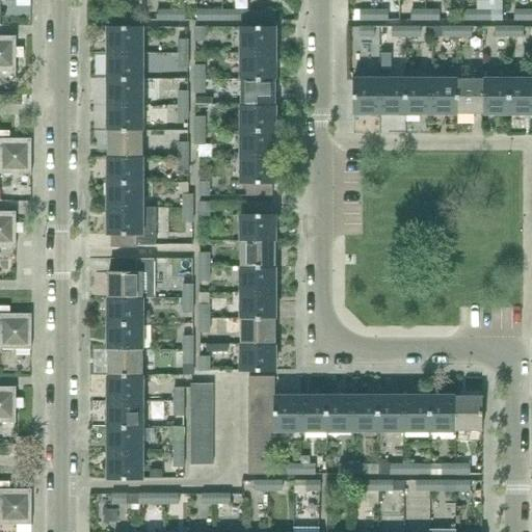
[(118,21),(133,21),(133,10),(118,11),(118,21)]
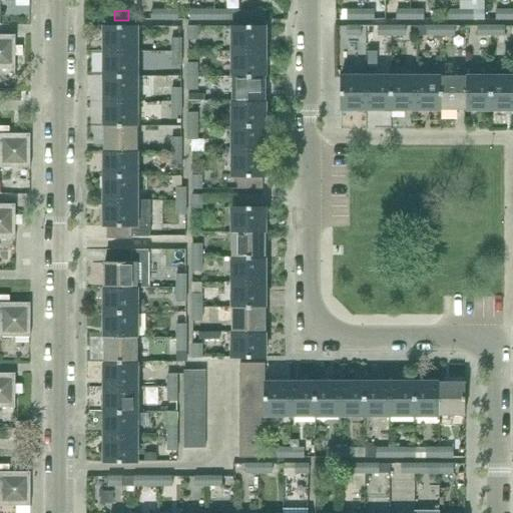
[(164,11),(164,20),(178,20),(178,10),(164,11)]
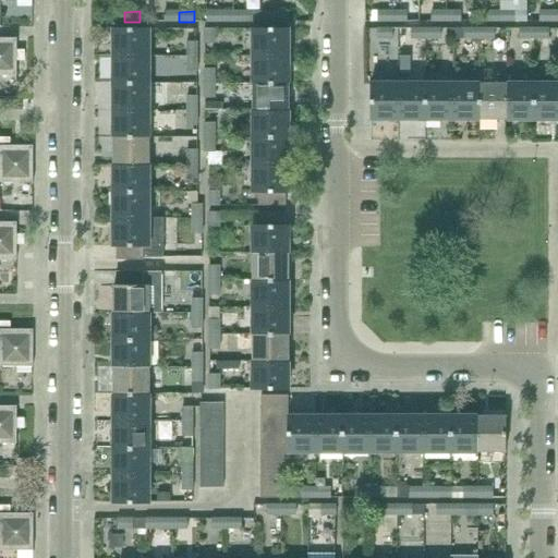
[(392,22),(392,11),(377,11),(377,22),(392,22)]
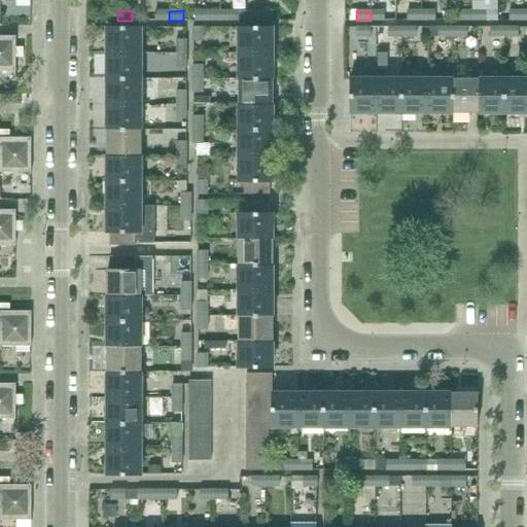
[(371,10),(371,21),(384,21),(384,11),(371,10)]
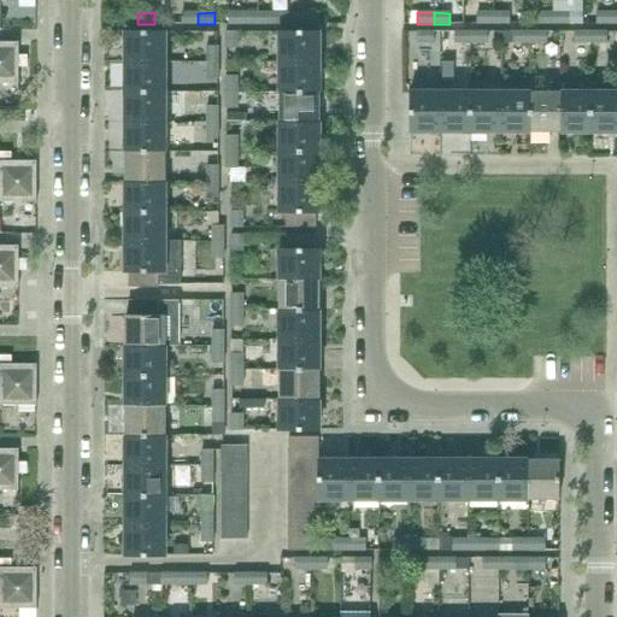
[(182,24),(198,24),(198,13),(182,13),(182,24)]
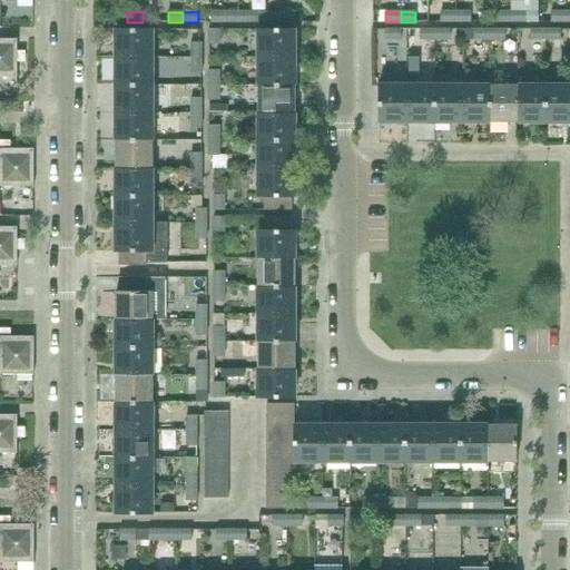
[(239,22),(239,12),(224,12),(223,22),(239,22)]
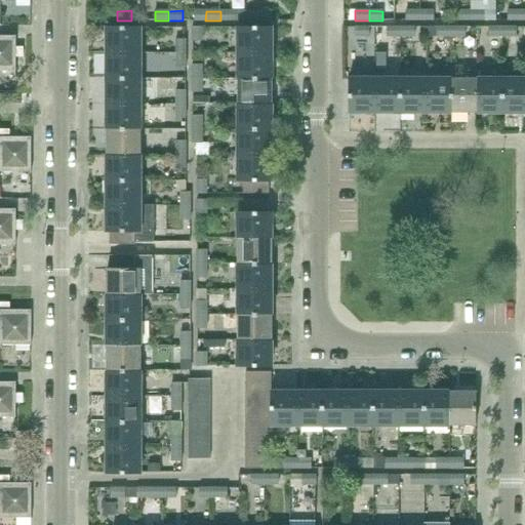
[(220,11),(220,21),(233,21),(233,11),(220,11)]
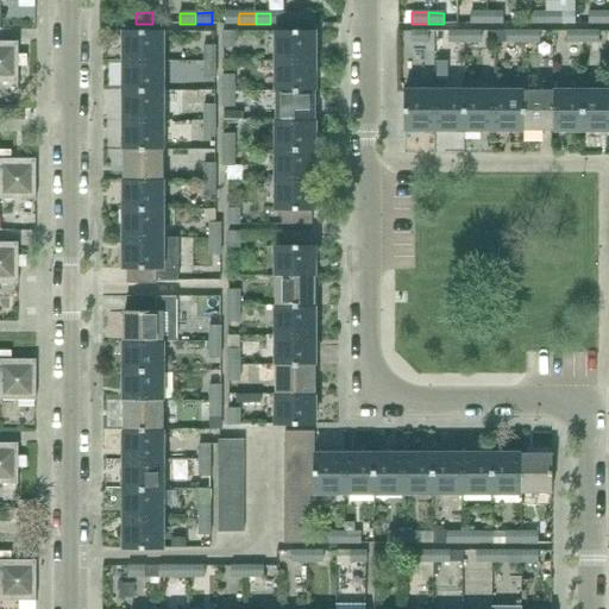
[(314,24),(314,13),(299,13),(299,24),(314,24)]
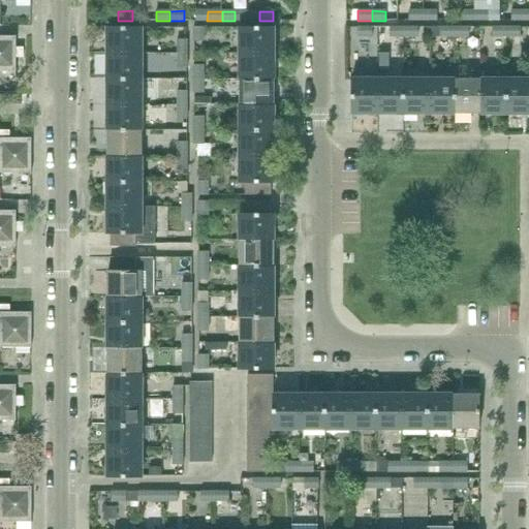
[(409,21),(424,21),(424,11),(409,11),(409,21)]
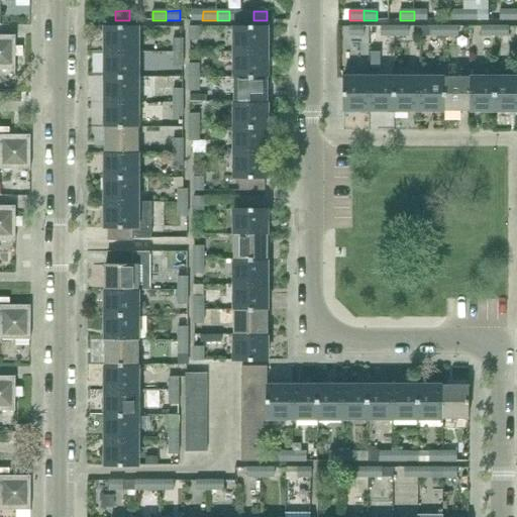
[(414,11),(414,20),(427,20),(427,11),(414,11)]
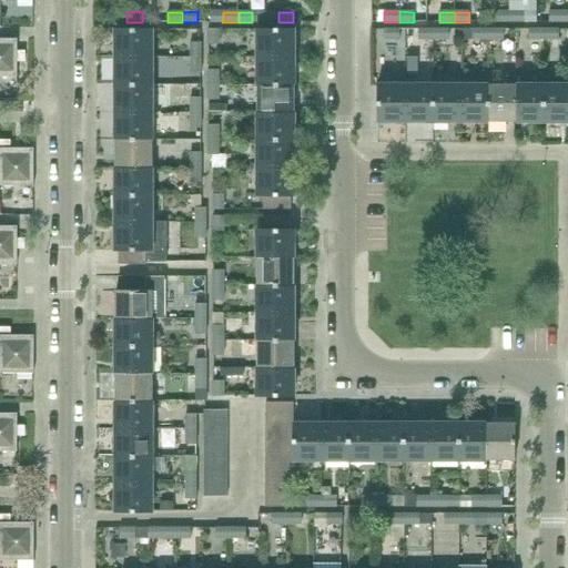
[(508,23),(508,12),(495,12),(495,22),(508,23)]
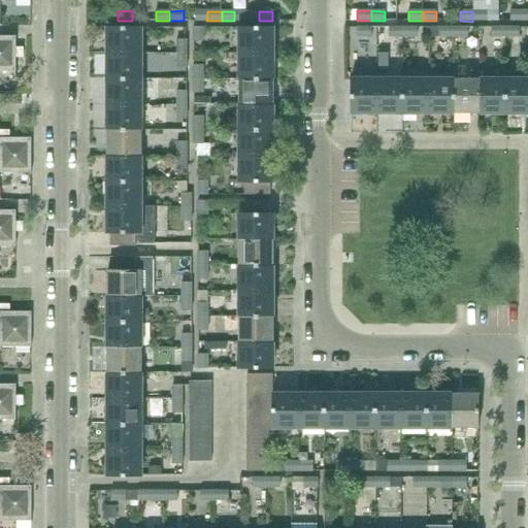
[(472,11),(472,22),(487,22),(487,11),(472,11)]
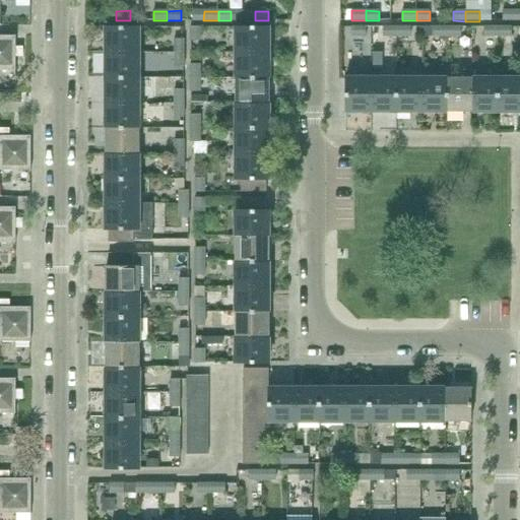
[(503,20),(516,20),(516,11),(503,11),(503,20)]
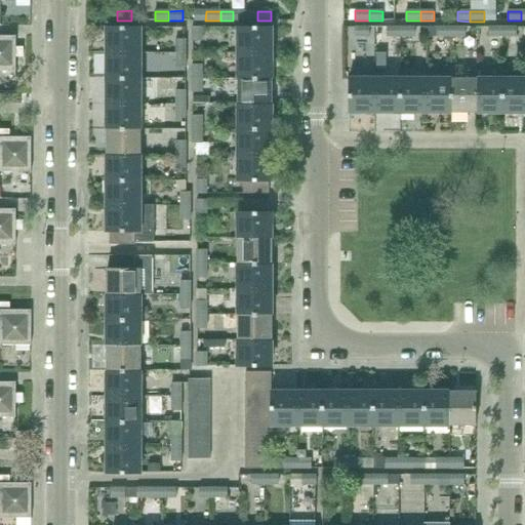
[(139,54),(139,27),(107,27),(107,53),(139,54)]
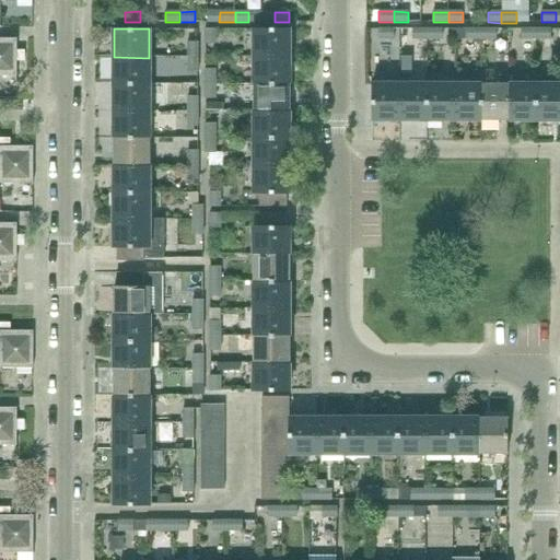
[(289,57),(289,28),(254,28),(254,57),(289,57)]
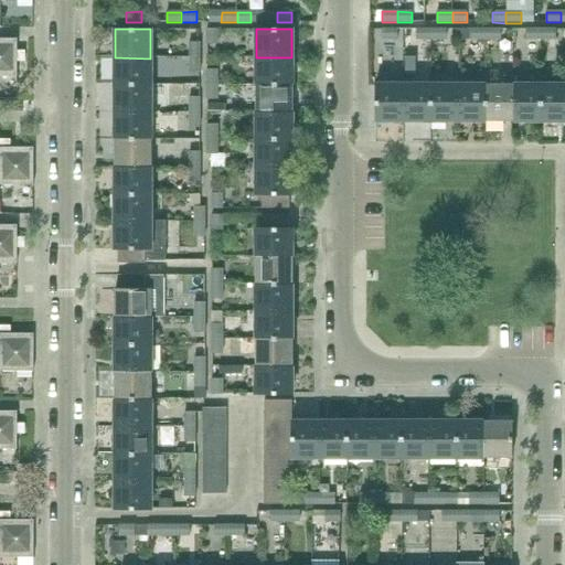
[(397,40),(397,30),(397,29),(382,29),(382,40),(397,40)]
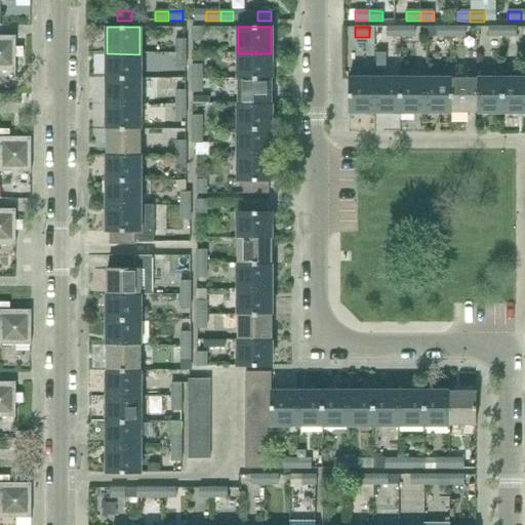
[(202,42),(202,28),(192,28),(192,42),(202,42)]
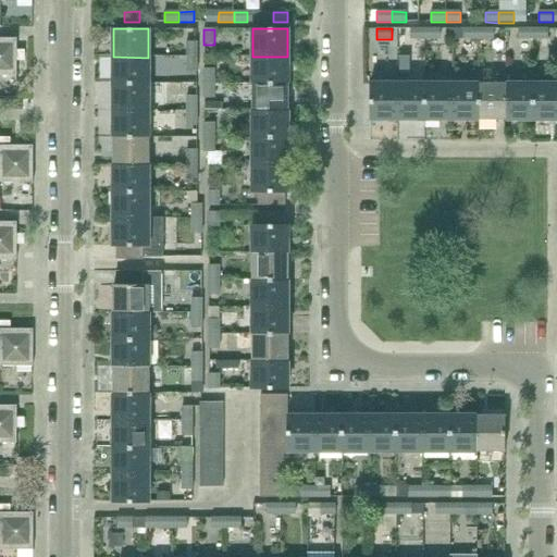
[(411,39),(425,39),(425,29),(411,29),(411,39)]
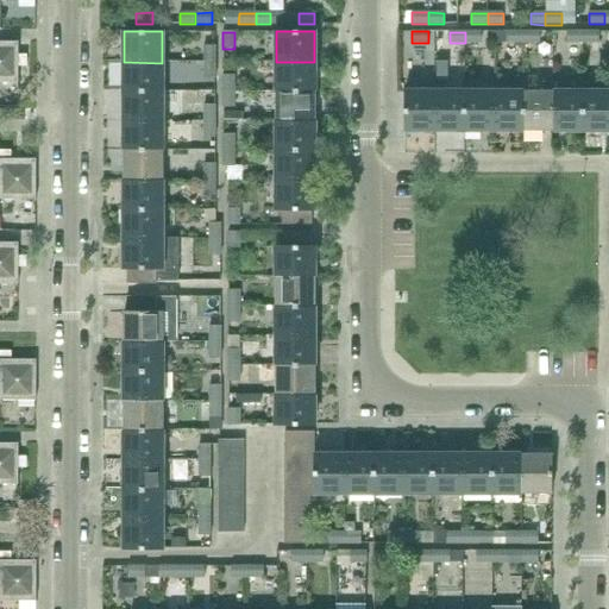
[(465,32),(465,43),(481,43),(481,32),(465,32)]
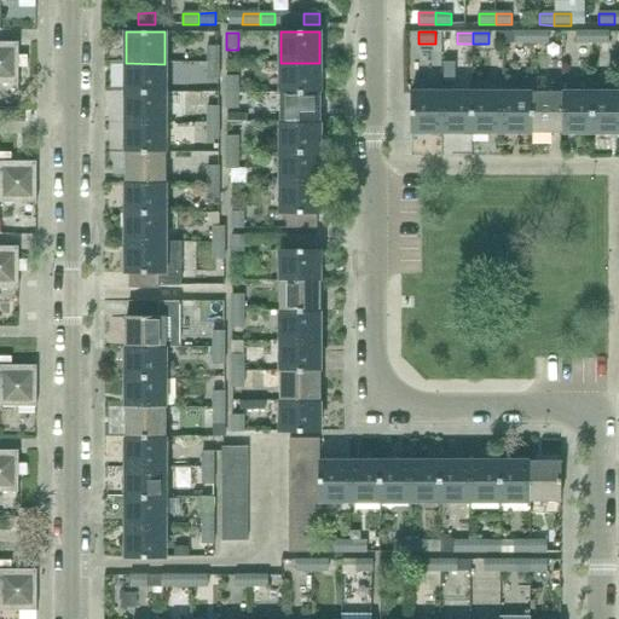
[(533,44),(533,33),(516,33),(516,44),(533,44)]
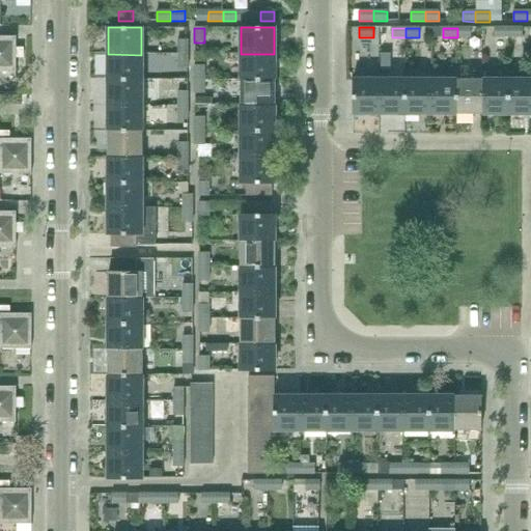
[(457,28),(457,37),(471,37),(471,28),(457,28)]
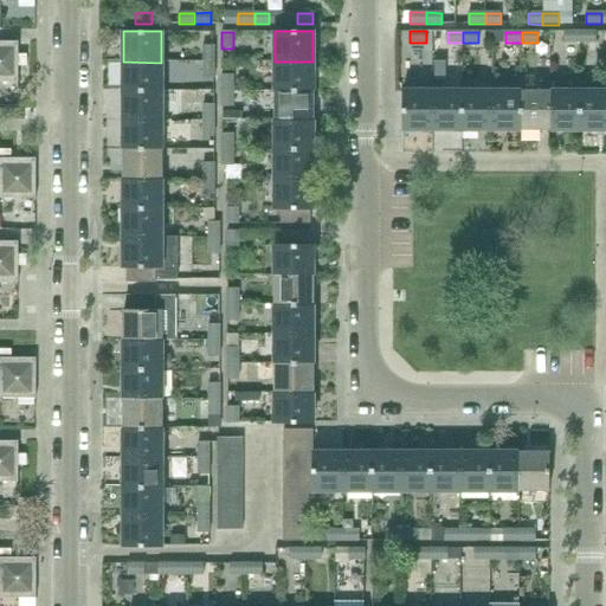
[(581,43),(581,32),(565,32),(565,43),(581,43)]
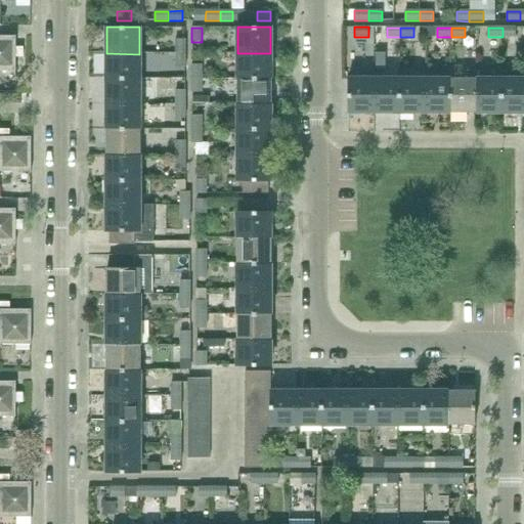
[(523,37),(523,28),(516,28),(503,28),(503,37),(516,38),(523,37)]
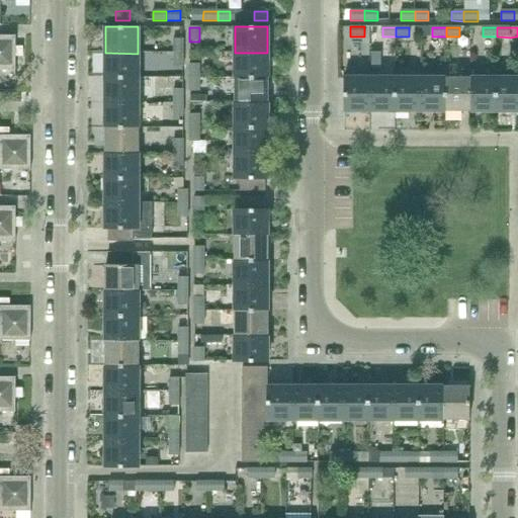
[(15,47),(15,35),(0,35),(0,70),(15,71),(15,57),(22,57),(22,47),(15,47)]
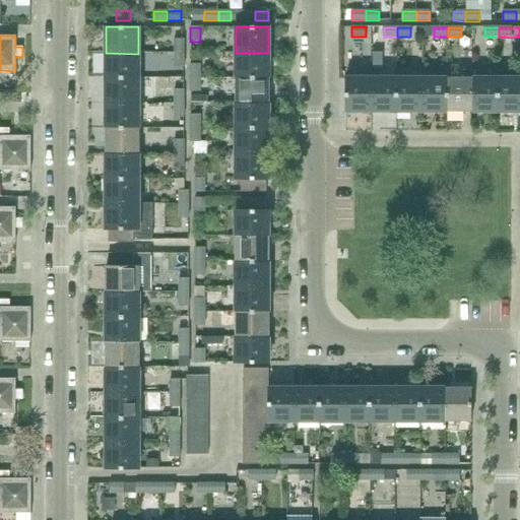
[(175,54),(185,54),(185,40),(175,40),(175,54)]
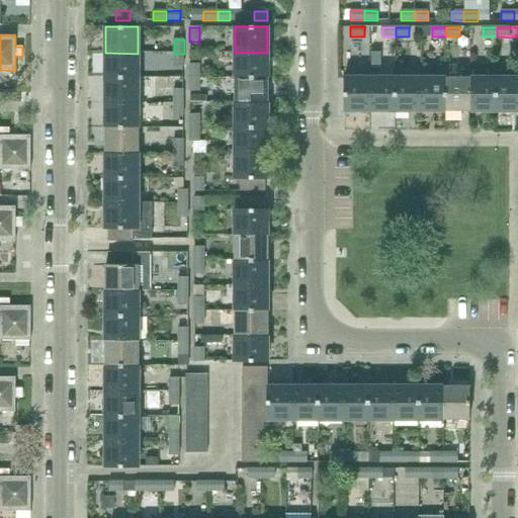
[(138,78),(138,54),(105,53),(105,78),(138,78)]
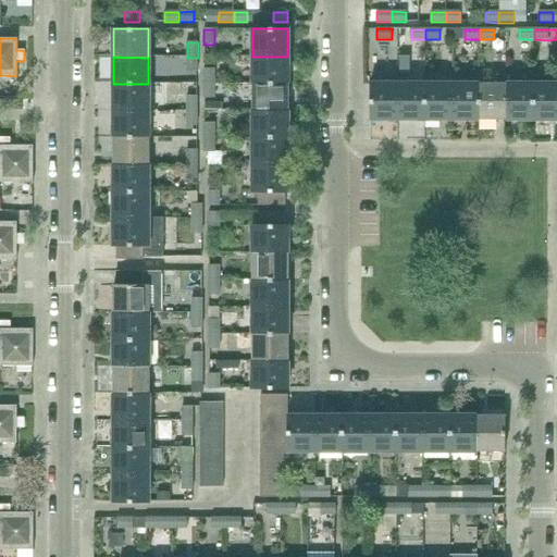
[(287,84),(287,57),(252,57),(252,84),(287,84)]
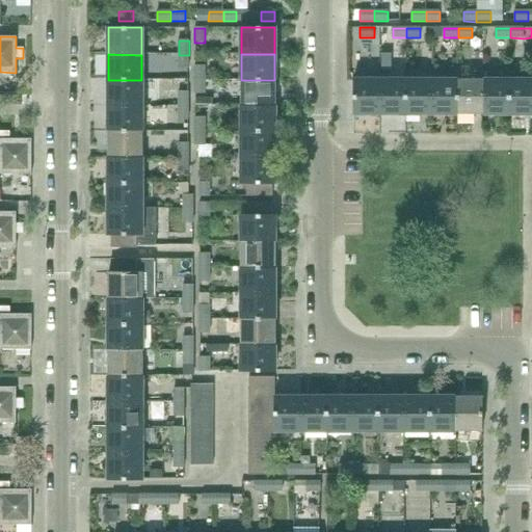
[(189,69),(189,55),(179,55),(179,69),(189,69)]
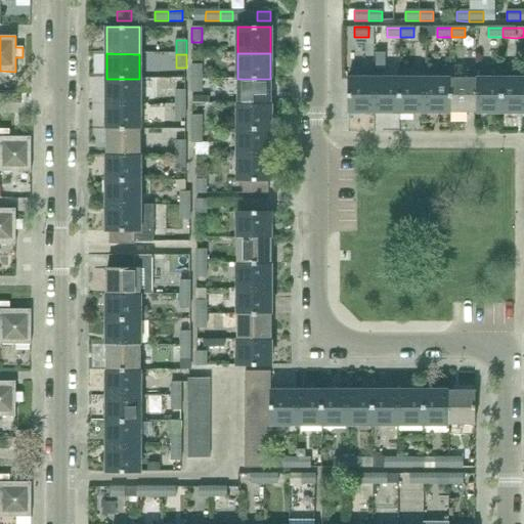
[(191,78),(202,78),(202,66),(191,66),(191,78)]
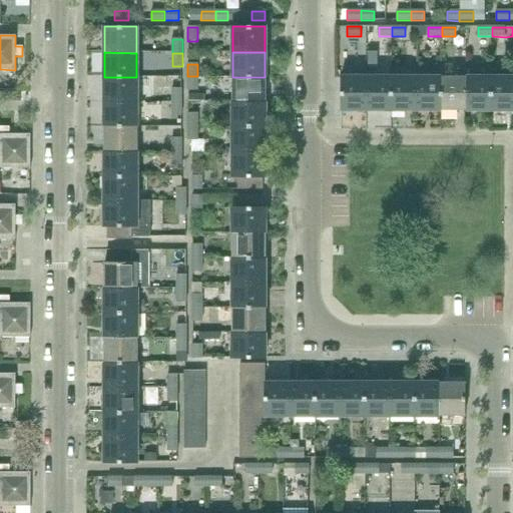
[(197,90),(197,76),(187,76),(187,90),(197,90)]
